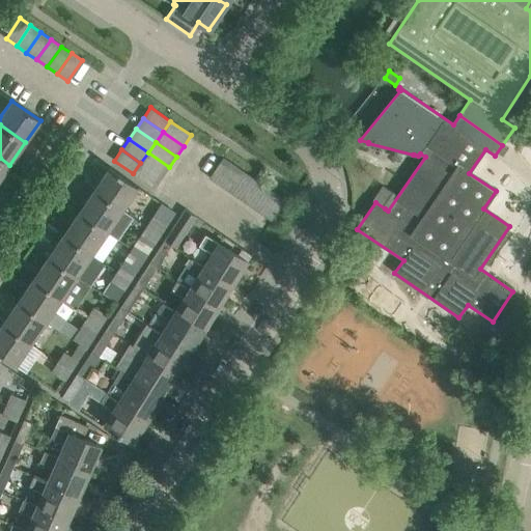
[(162,177),(169,167),(148,152),(140,163),(162,177)]
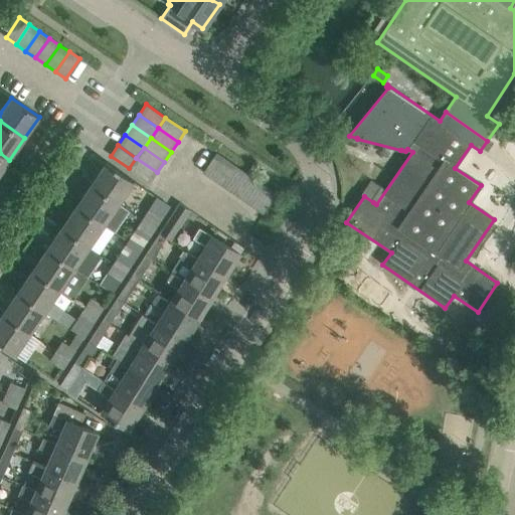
[(0,173),(9,160),(0,153),(0,173)]
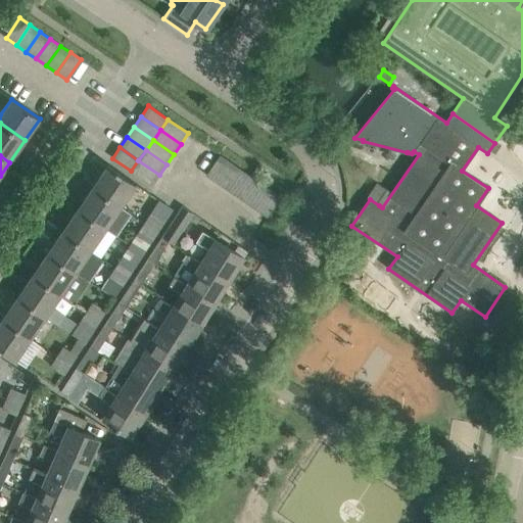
[(216,182),(230,161),(220,155),(205,175),(216,182)]
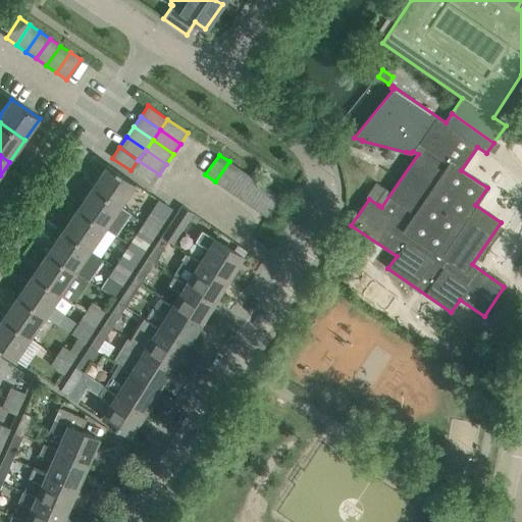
[(152,186),(159,174),(138,160),(131,170),(152,186)]
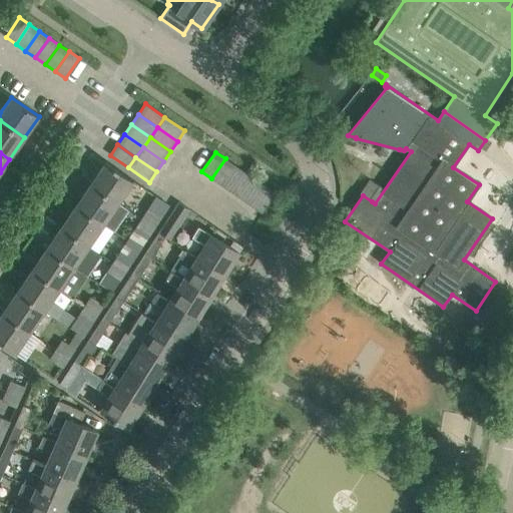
[(221,185),(235,165),(225,158),(211,178),(221,185)]
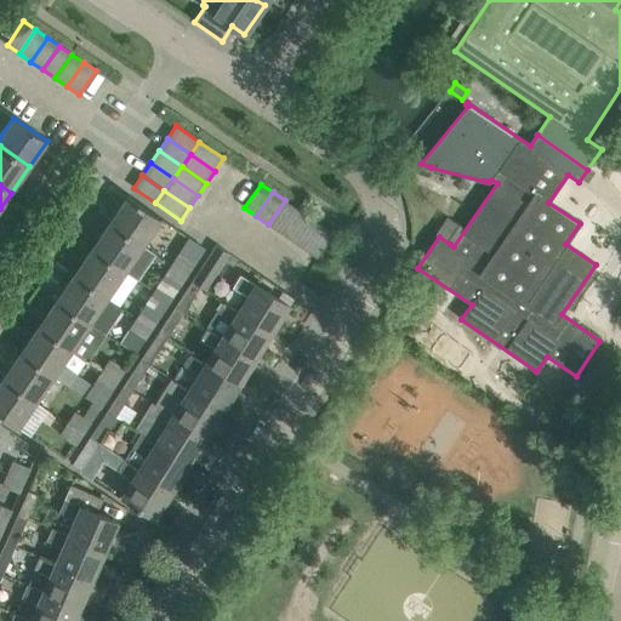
[(127,195),(126,197),(127,198),(110,223),(143,245),(161,218),(127,195)]
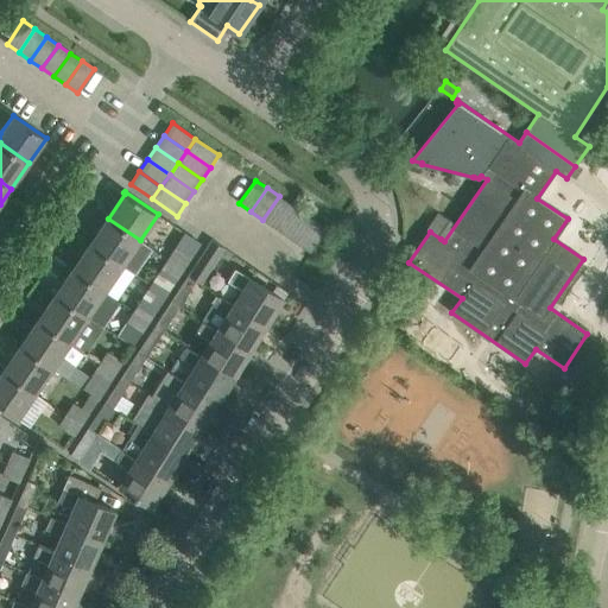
[(274,228),(291,204),(279,196),(263,220),(274,228)]
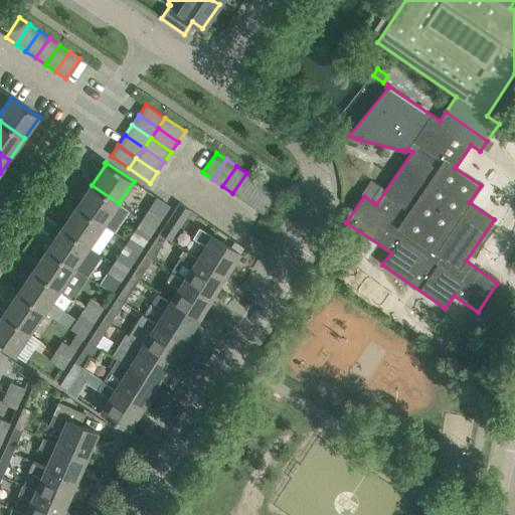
[(242,199),(255,180),(246,173),(232,193),(242,199)]
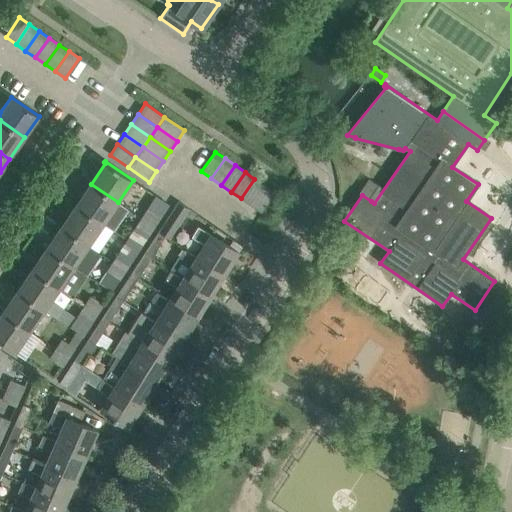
[(251,205),(264,185),(254,179),(241,198),(251,205)]
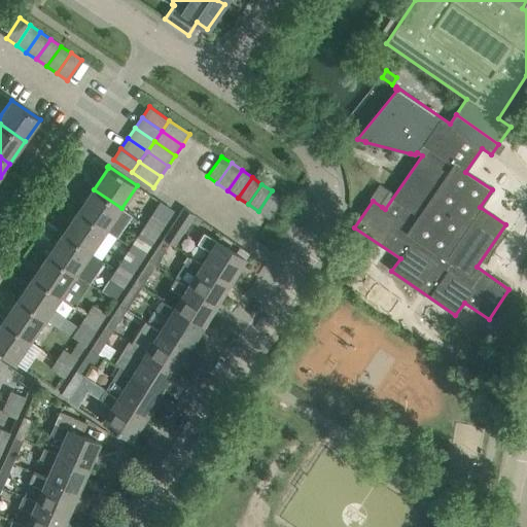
[(380,184),(370,199),(380,206),(390,191),(380,184)]
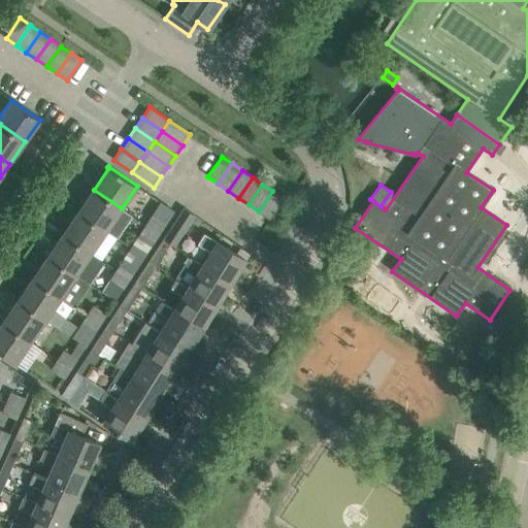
[(106,231),(122,208),(94,190),(78,211),(106,231)]
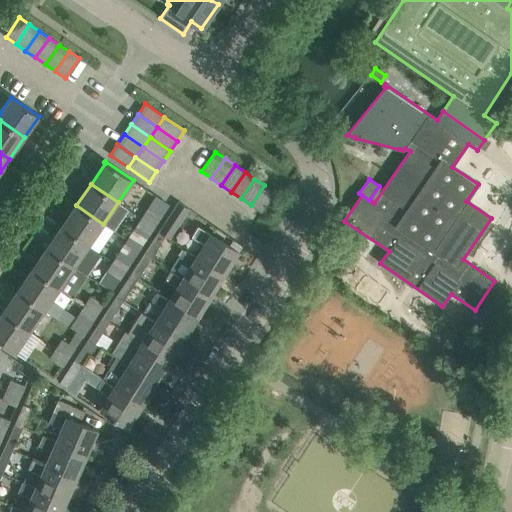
[(251,205),(261,212),(274,192),(264,185),(251,205)]
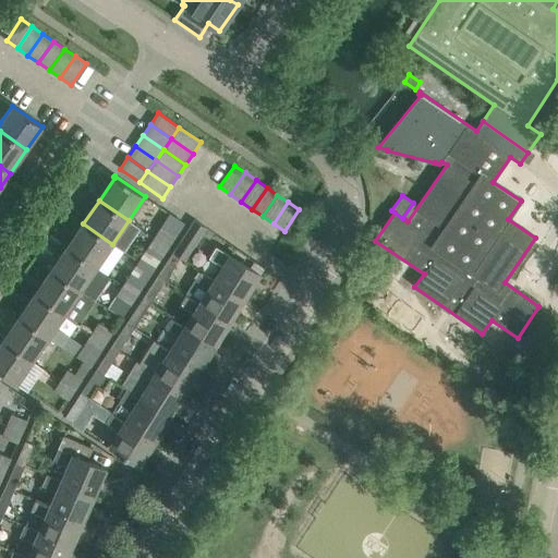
[(153,238),(167,246),(183,223),(169,214),(153,238)]
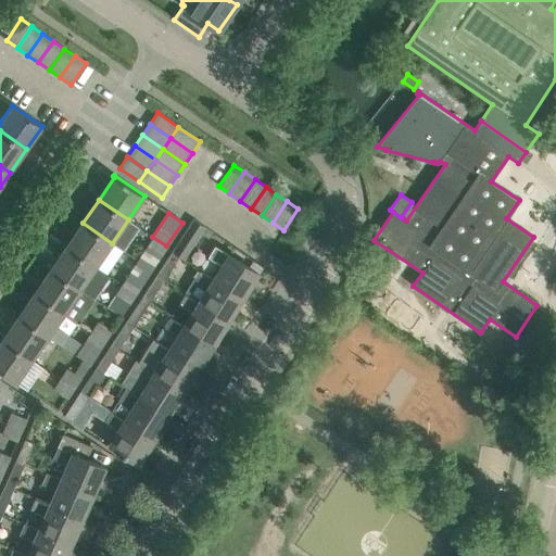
[(185,258),(205,226),(194,218),(173,252),(180,256),(185,258)]
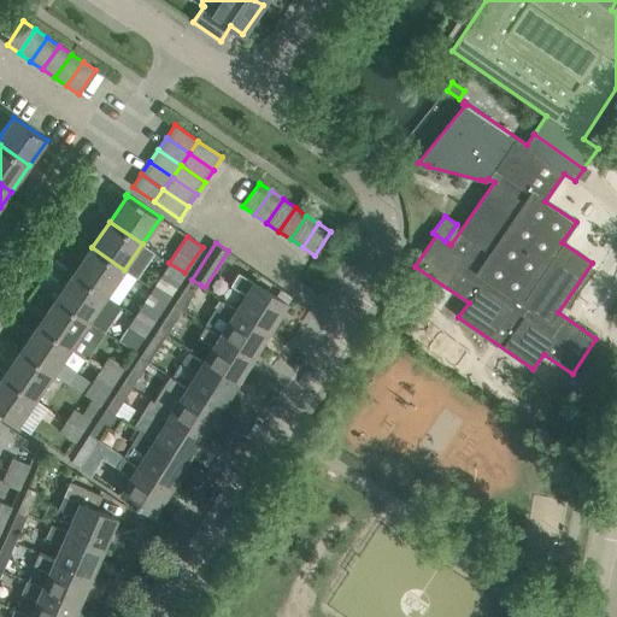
[(92,247),(75,274),(107,295),(124,270),(92,247)]
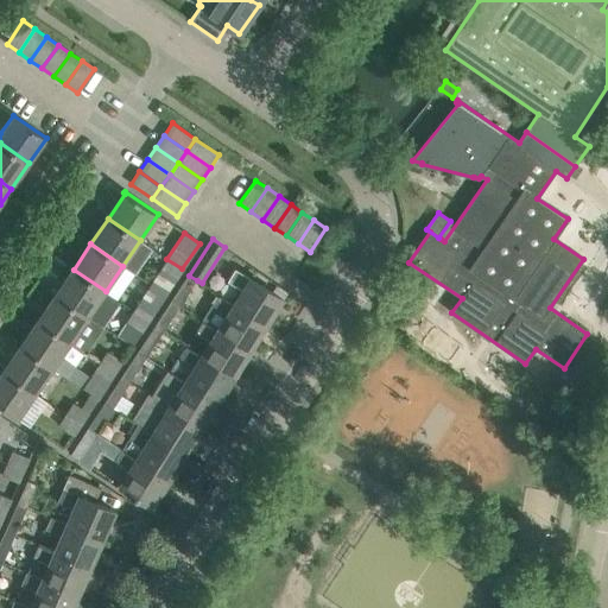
[(175,280),(182,268),(166,259),(159,270),(175,280)]
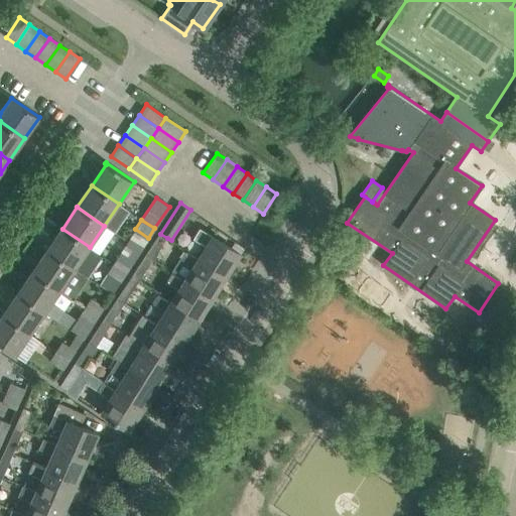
[(238,259),(241,254),(200,228),(194,238),(206,246),(198,258),(198,259),(225,276),(225,275),(236,258),(238,259)]
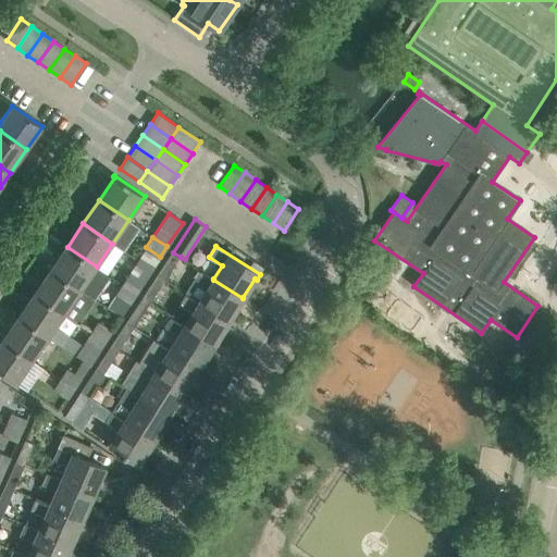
[(51,270),(81,291),(97,267),(67,247),(51,270)]
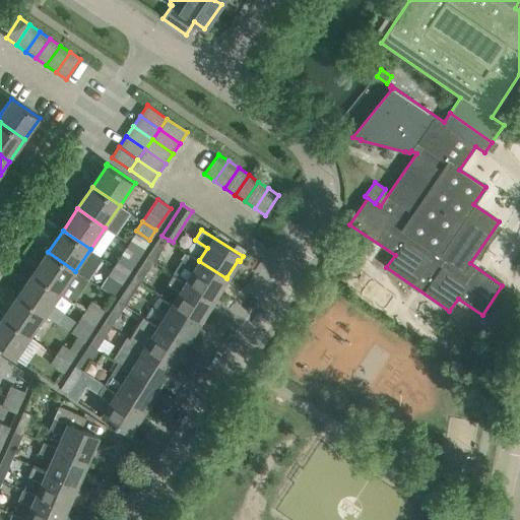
[(153,261),(169,240),(161,236),(147,257),(153,261)]
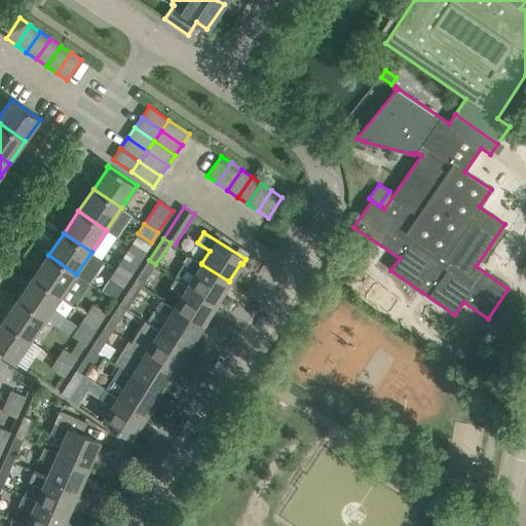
[(33,276),(61,296),(76,274),(48,255),(33,276)]
